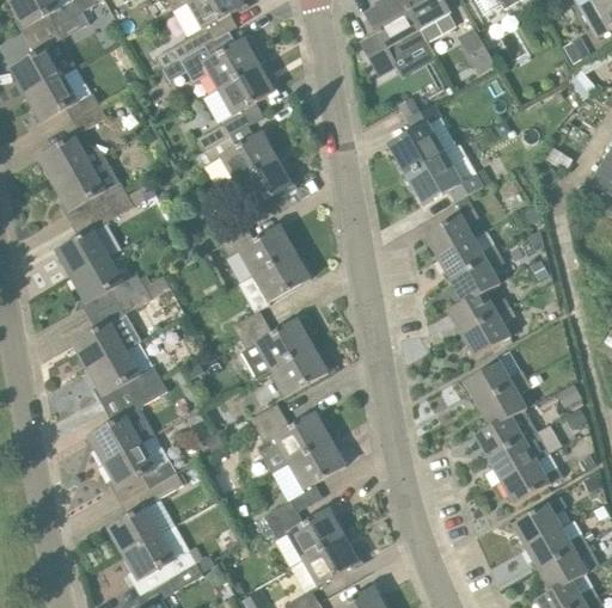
[(72,0),(71,1),(69,0),(10,0),(26,28),(49,13),(56,26),(84,12),(83,10),(91,6),(87,0),(72,0)]
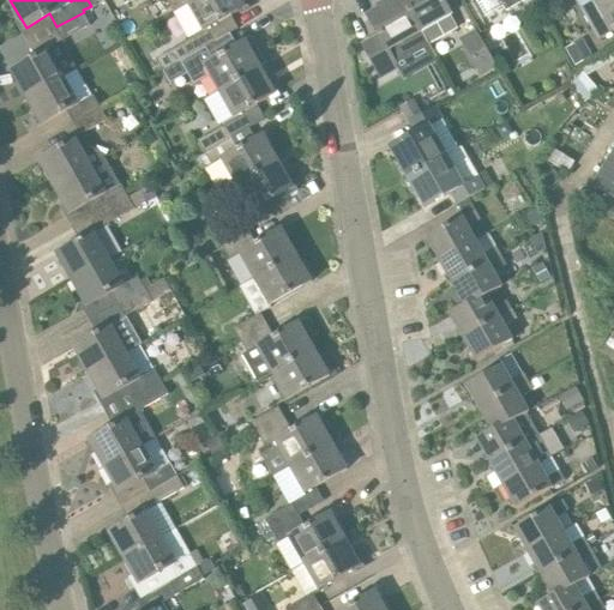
[(167,0),(174,12),(188,4),(194,0),(167,0)]
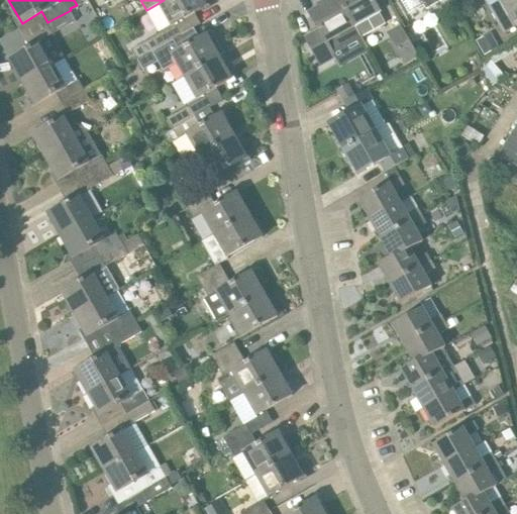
[(172,25),(207,4),(204,0),(164,0),(159,3),(172,25)]
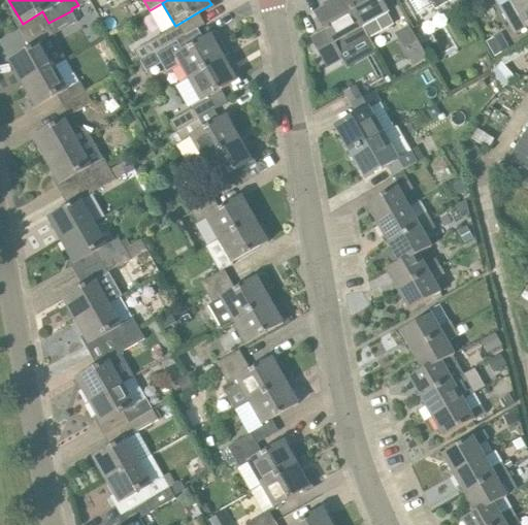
[(326,65),(342,56),(335,42),(363,27),(348,0),(333,0),(322,6),(323,9),(317,12),(325,30),(310,36),(326,65)]
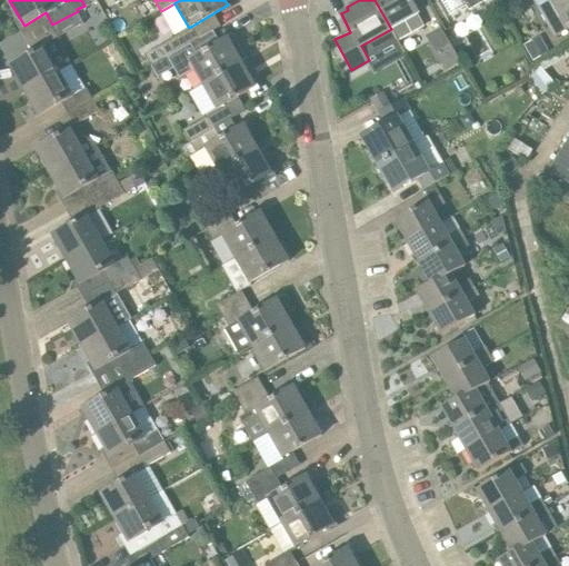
[(375,0),(391,29),(419,13),(411,0),(375,0)]
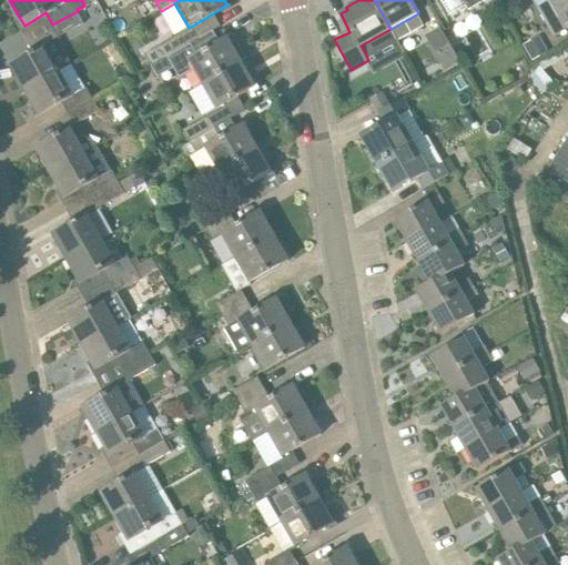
[(436,0),(437,1),(438,0),(443,0),(449,14),(467,4),(468,8),(482,0),(436,0)]
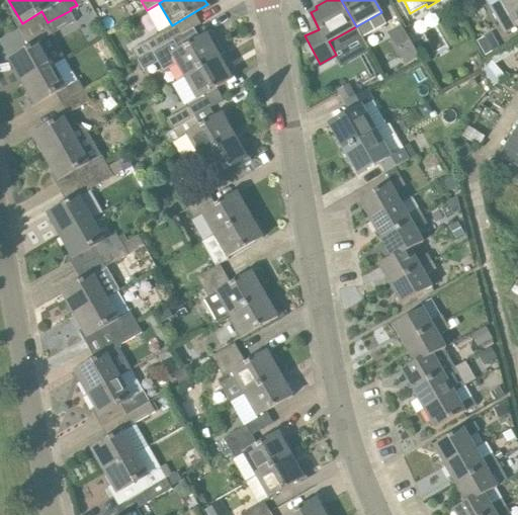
[(497,0),(490,4),(504,31),(517,23),(517,0),(497,0)]
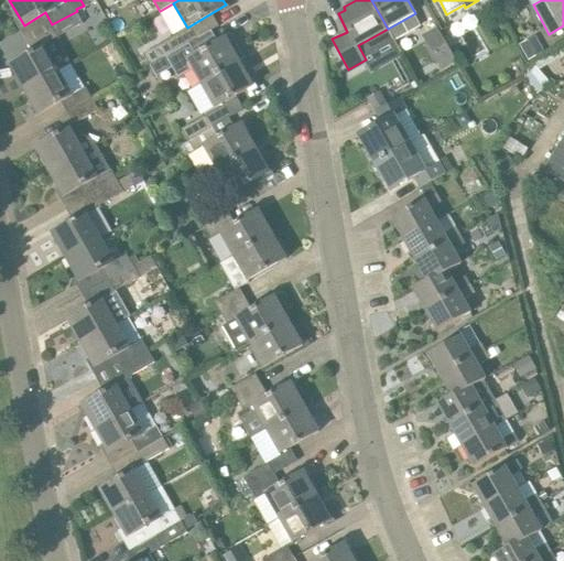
[(58,35),(83,21),(77,11),(52,24),(58,35)]
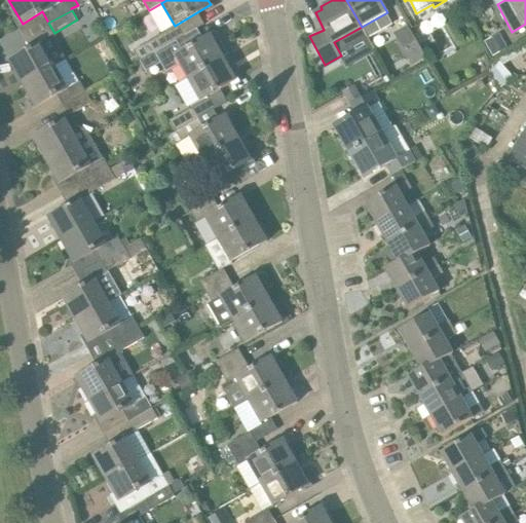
[(413,65),(426,57),(407,24),(393,31),(413,65)]
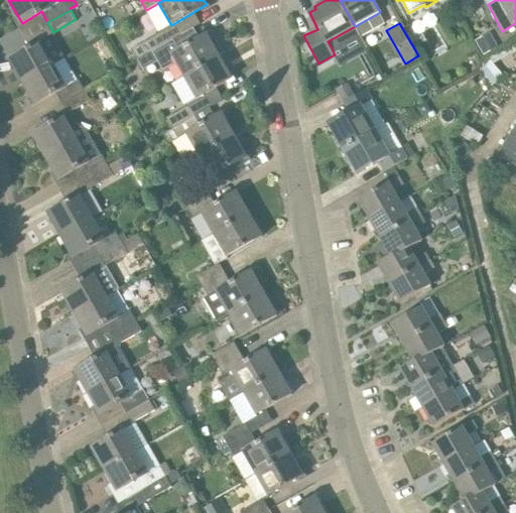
[(483,54),(497,46),(489,31),(475,39),(483,54)]
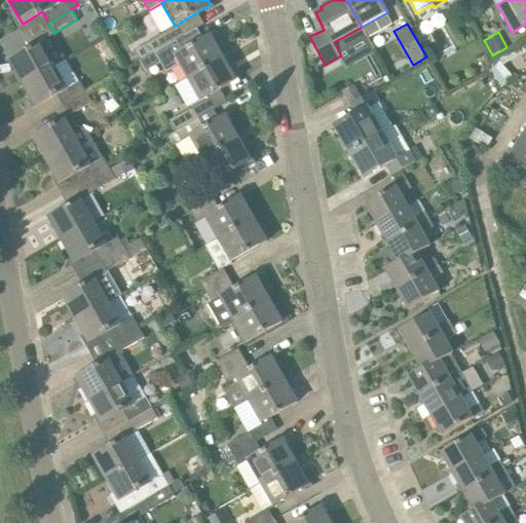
[(188,78),(224,58),(211,34),(187,47),(175,54),(179,62),(188,78)]
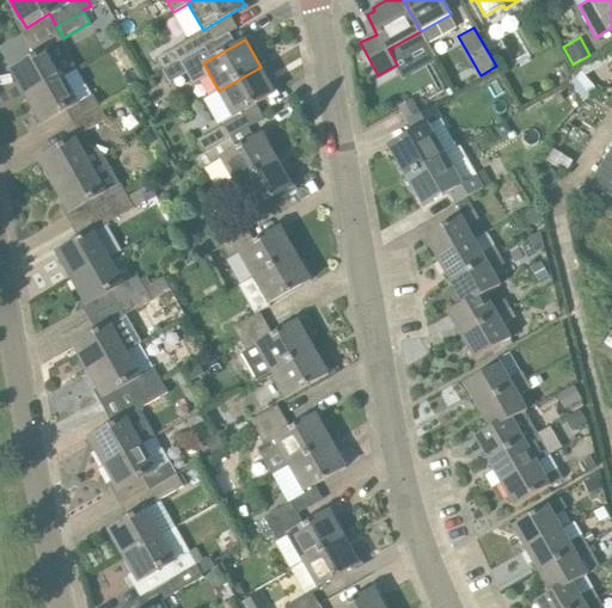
[(163,68),(189,53),(183,41),(155,56),(163,68)]
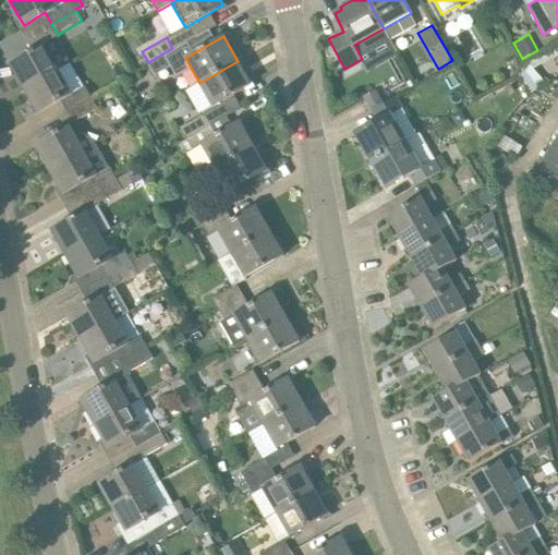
[(190,65),(185,58),(198,50),(191,38),(172,48),(148,62),(154,73),(171,64),(177,74),(190,65)]
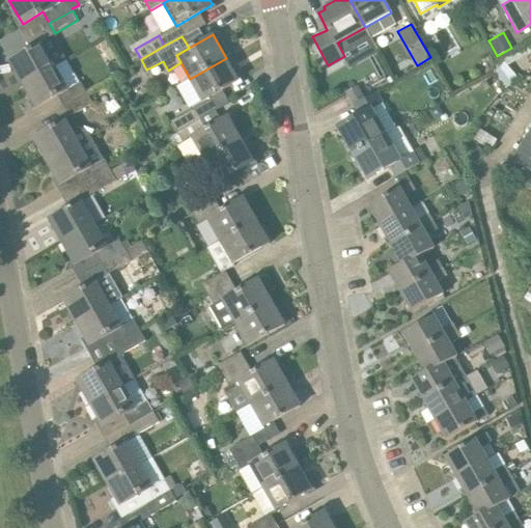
[(24,83),(56,65),(43,42),(10,60),(24,83)]
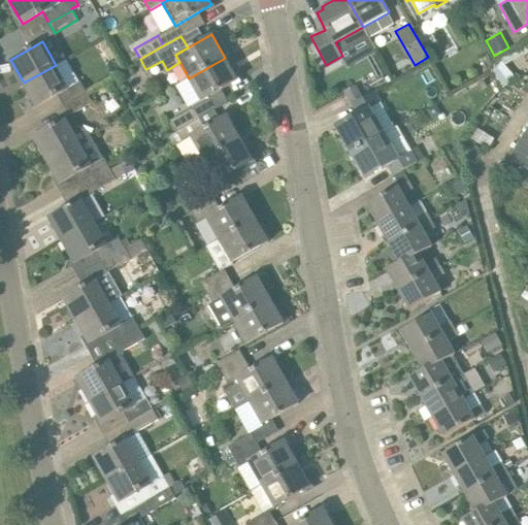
[(228,100),(221,89),(237,79),(225,58),(189,78),(201,100),(193,104),(194,105),(200,118),(228,100)]
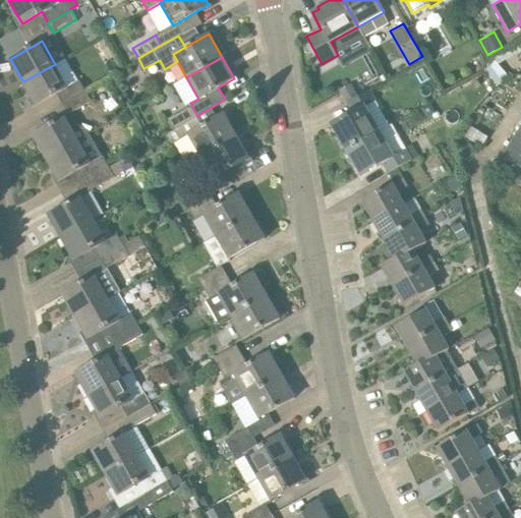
[(67,85),(55,64),(23,81),(36,105),(57,92),(62,102),(85,90),(79,78),(67,85)]
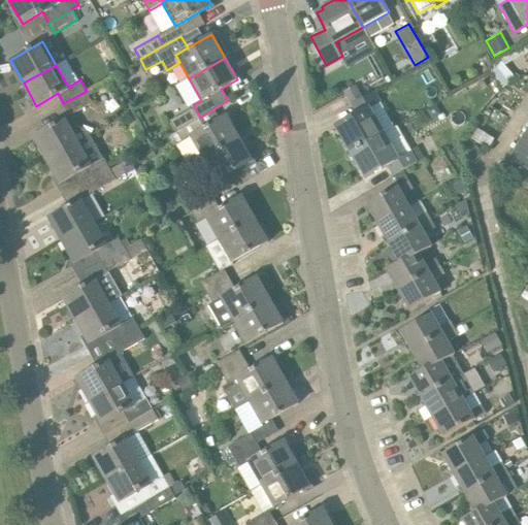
[(345,90),(352,101),(362,96),(356,84),(345,90)]
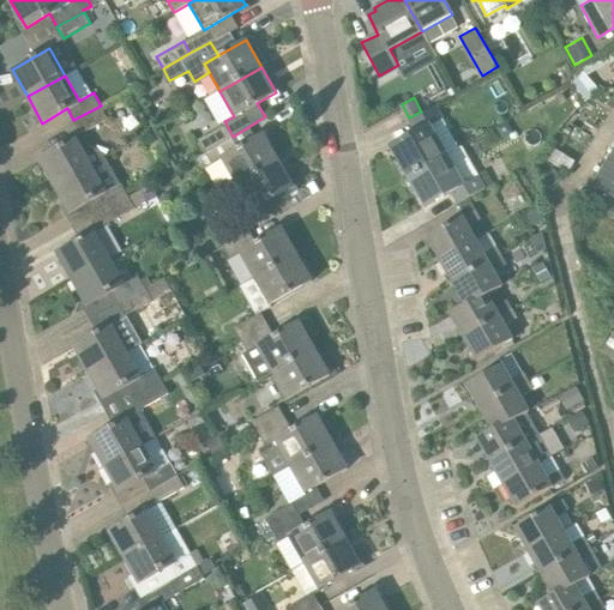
[(443,118),(437,104),(409,118),(416,132),(391,145),(408,175),(447,152),(431,124),(443,118)]
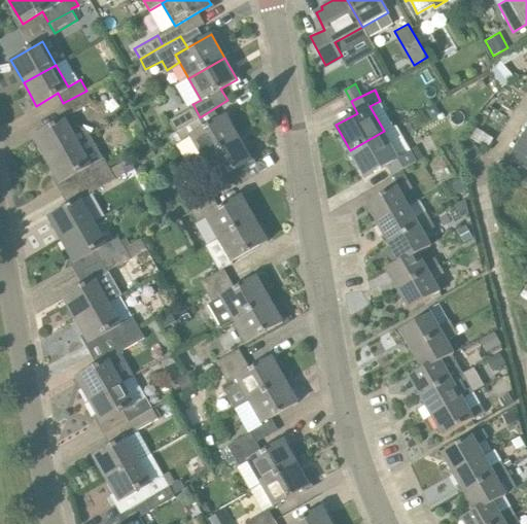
[(69,113),(93,101),(86,91),(63,103),(69,113)]
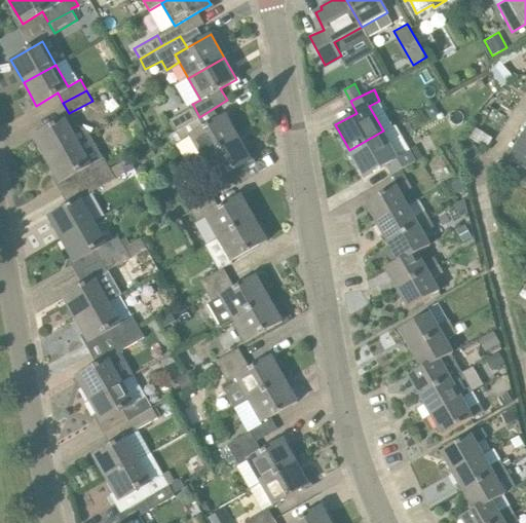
[(176,129),(199,117),(193,105),(170,118),(176,129)]
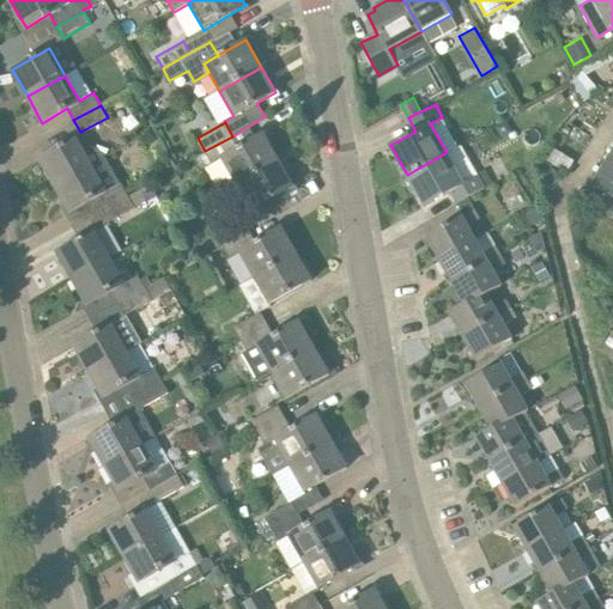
[(279,159),(263,133),(238,147),(232,136),(205,151),(195,157),(201,168),(211,162),(212,164),(220,159),(235,184),(279,159)]
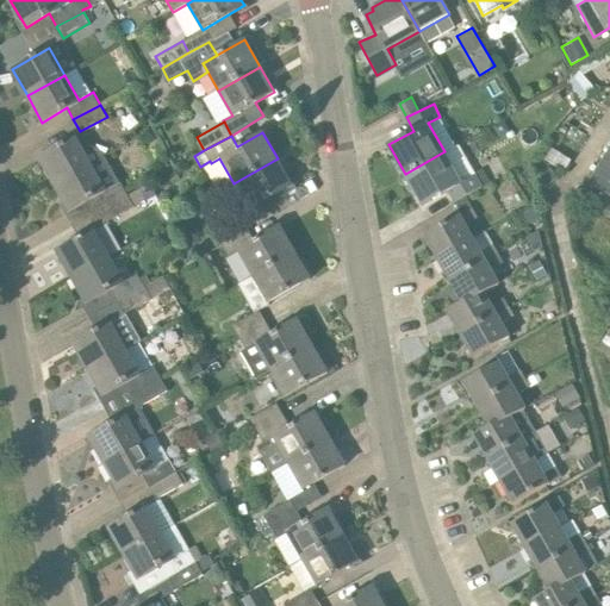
[(54,183),(91,162),(76,135),(38,157),(54,183)]
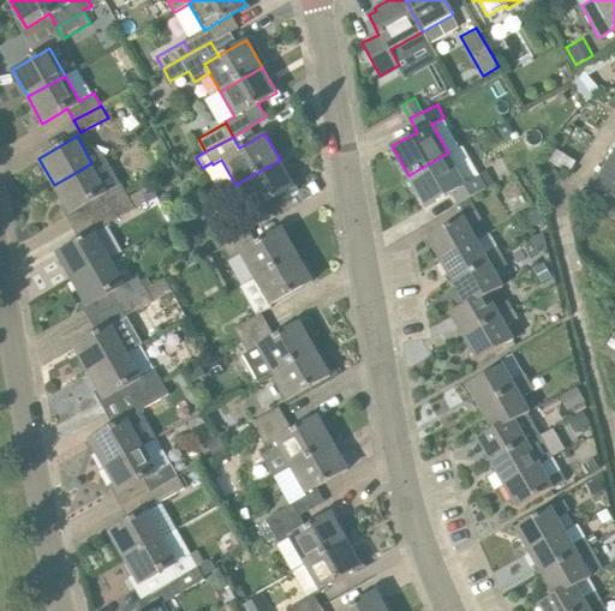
[(614,147),(593,183),(614,196),(614,147)]
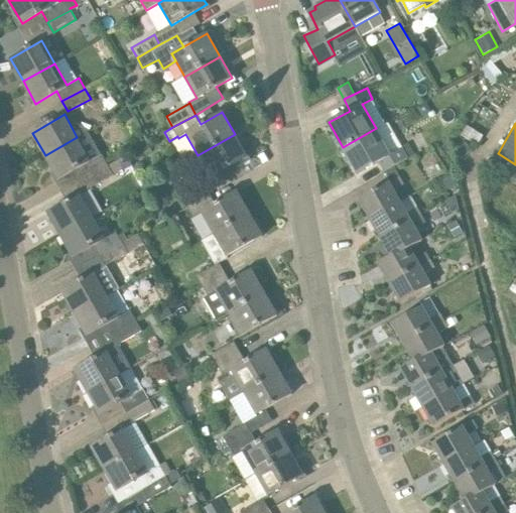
[(390,153),(376,128),(343,147),(357,172),(378,160),(384,170),(408,157),(403,147),(390,153)]
